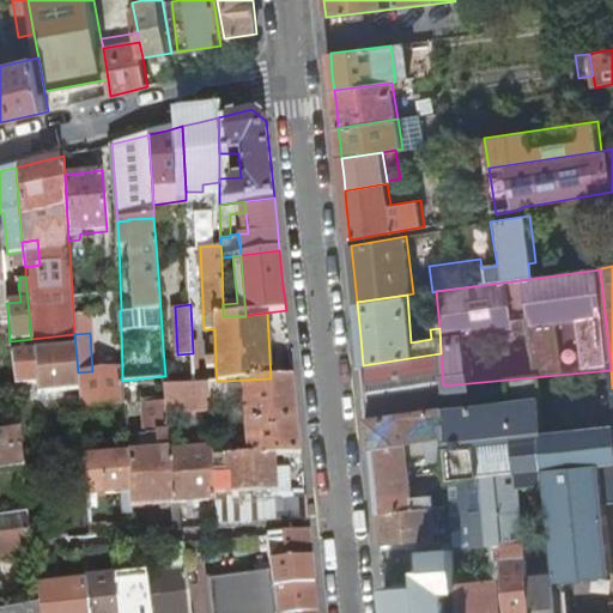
[(36,394),(78,390),(78,372),(74,334),(31,339),(32,351),(22,352),(11,352),(12,368),(34,365),(35,380),(36,394)]
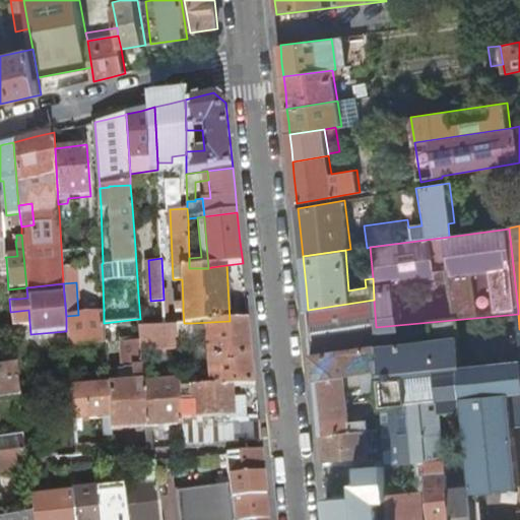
[(26,287),(17,288),(18,299),(27,298),(26,287)]
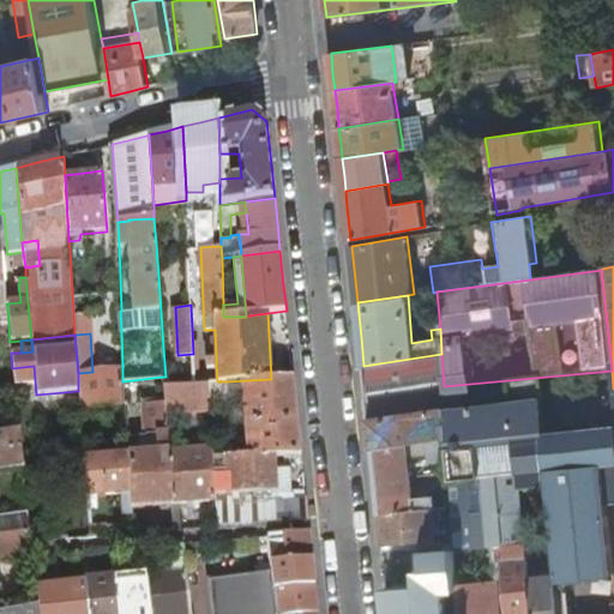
[(178,365),(193,363),(193,354),(178,355),(178,365)]
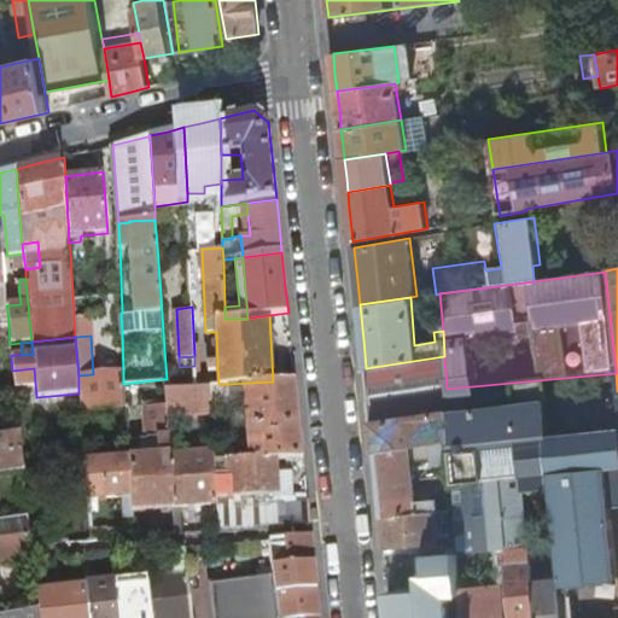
[(372,423),(436,414),(449,413),(447,389),(444,356),(366,368),(372,423)]
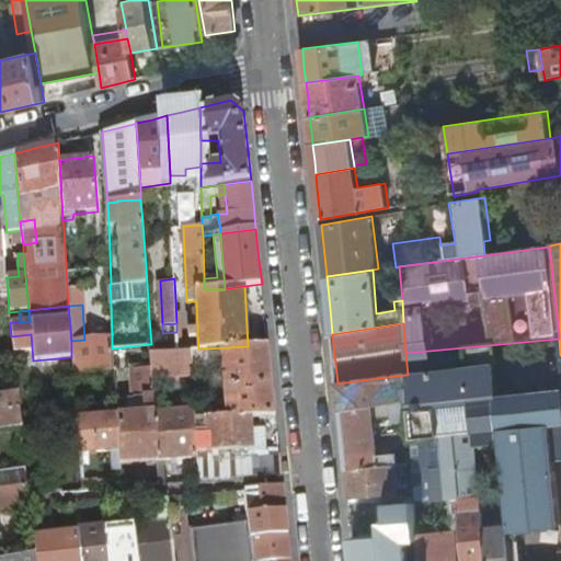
[(31,334),(11,336),(13,350),(32,347),(31,334)]
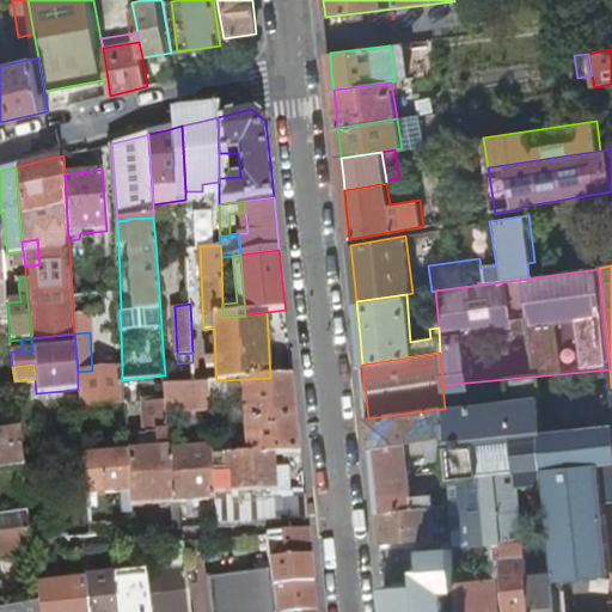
[(122,367),(92,371),(78,372),(78,390),(80,408),(124,403),(122,380),(122,367)]
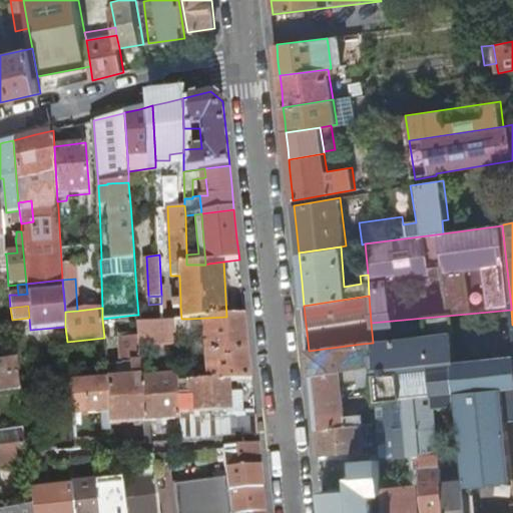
[(172,312),(162,313),(162,321),(172,320),(172,312)]
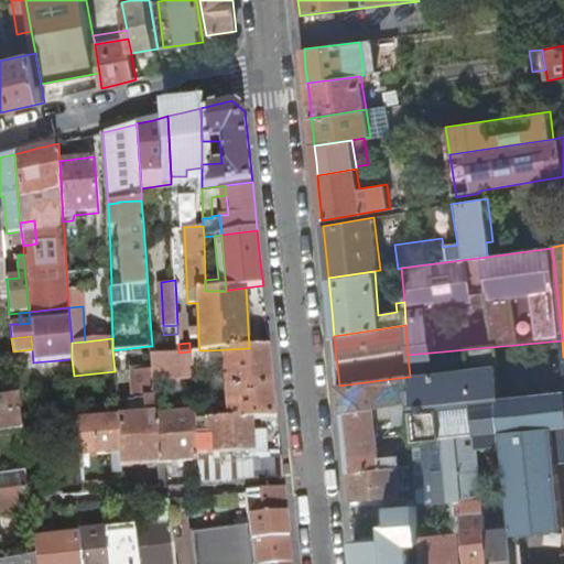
[(223,367),(228,420),(252,419),(277,418),(273,387),(270,347),(249,348),(208,350),(209,368),(223,367)]
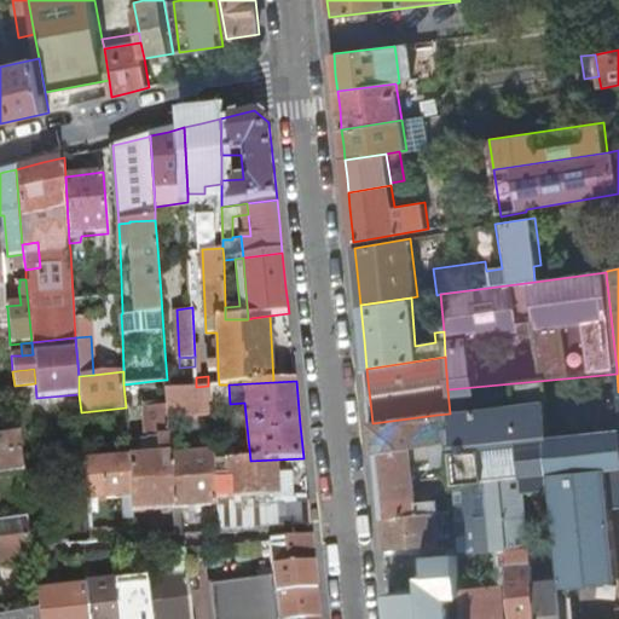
[(210,405),(230,404),(229,385),(219,385),(219,386),(210,386),(210,405)]
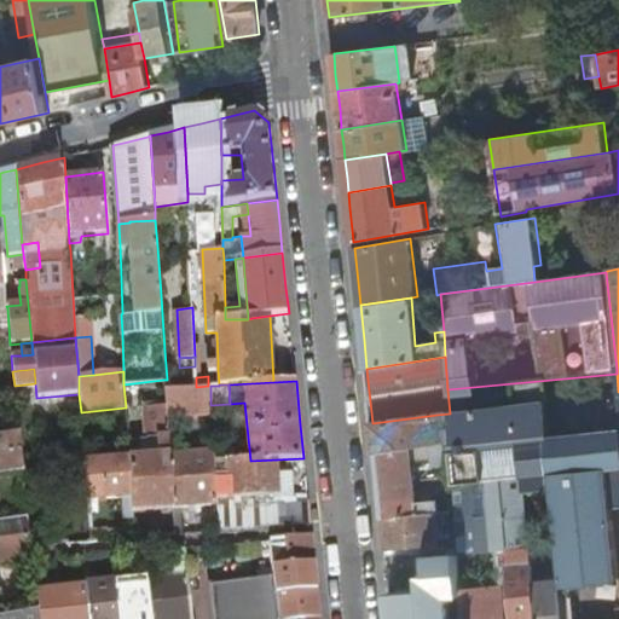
[(212,412),(210,405),(210,386),(208,386),(196,387),(165,388),(166,405),(167,416),(212,412)]
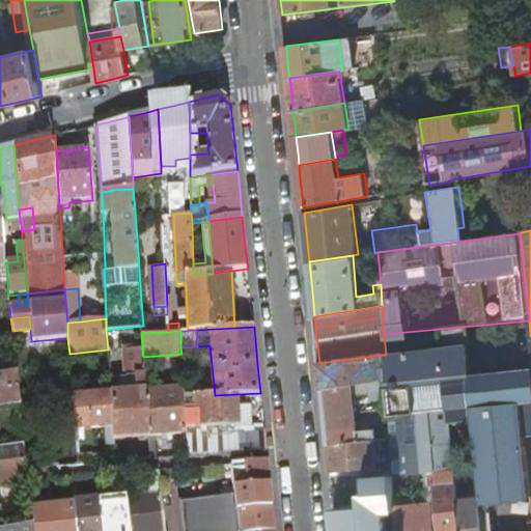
[(210,345),(197,346),(198,353),(182,354),(143,357),(144,374),(145,389),(183,387),(205,385),(206,395),(215,395),(210,345)]
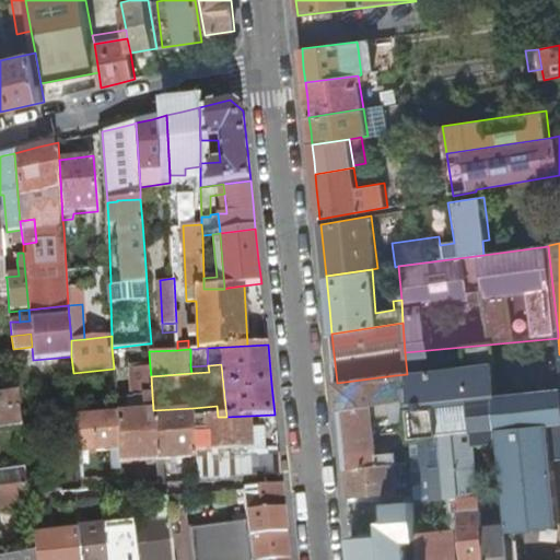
[(128,369),(130,399),(146,398),(146,395),(152,395),(151,376),(150,366),(128,369)]
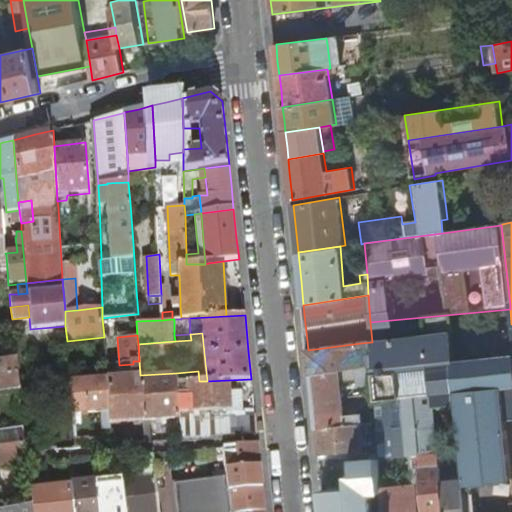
[(372,342),(361,343),(364,367),(374,365),(372,345),(372,342)]
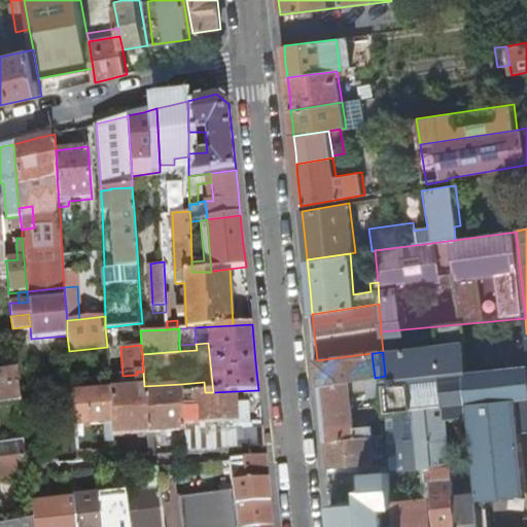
[(372,353),(317,360),(320,386),(364,379),(369,379),(375,378),(372,353)]
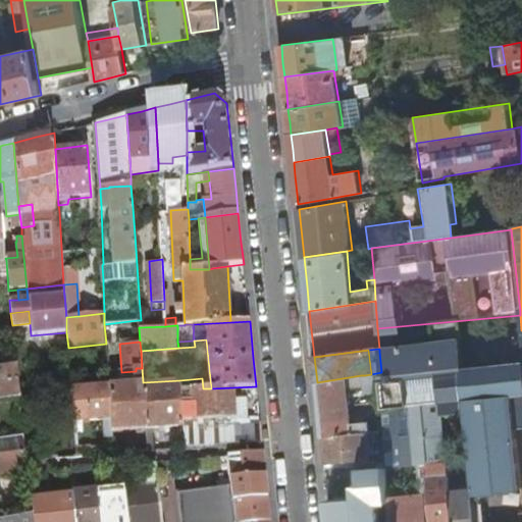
[(0,367),(0,401),(19,399),(20,399),(16,365),(0,367)]
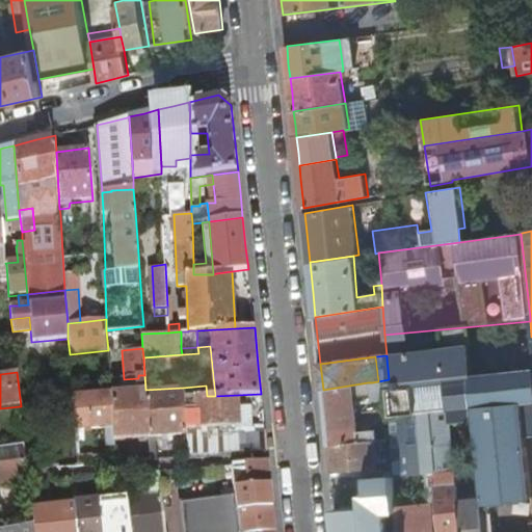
[(531,373),(519,375),(526,439),(531,437),(531,373)]
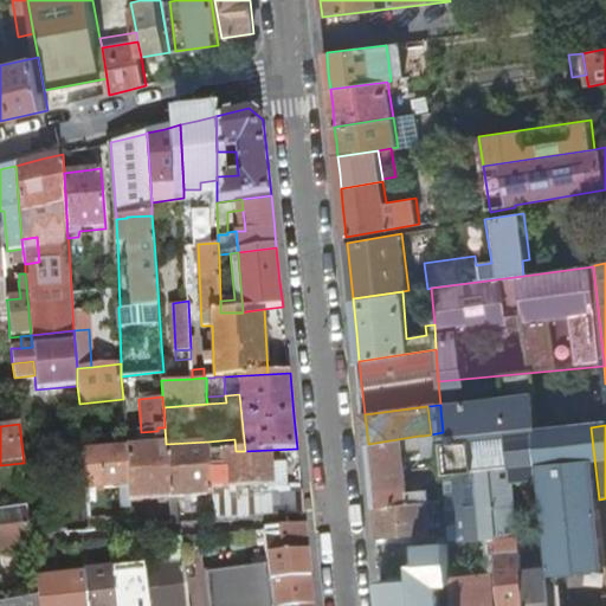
[(591,427),(443,440),(444,456),(445,466),(446,474),(515,468),(516,482),(540,481),(542,509),(552,605),(563,605),(561,574),(605,568),(605,556),(599,500),(591,427)]
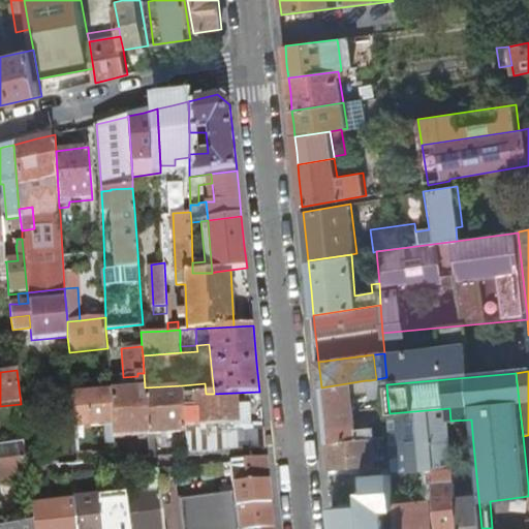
[(138,389),(137,376),(123,377),(110,378),(110,391),(138,389)]
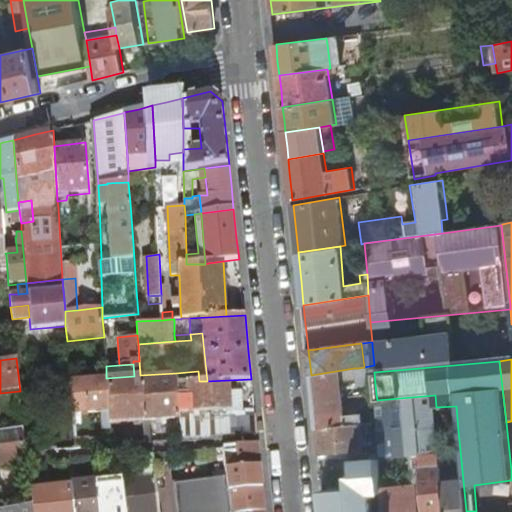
[(360,387),(366,386),(375,385),(374,372),(374,368),(374,365),(364,367),(358,368),(360,387)]
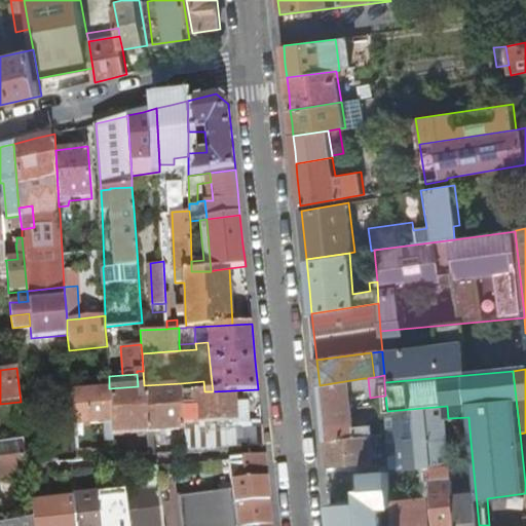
[(365,389),(364,378),(320,385),(321,399),(323,413),(353,409),(351,391),(365,389)]
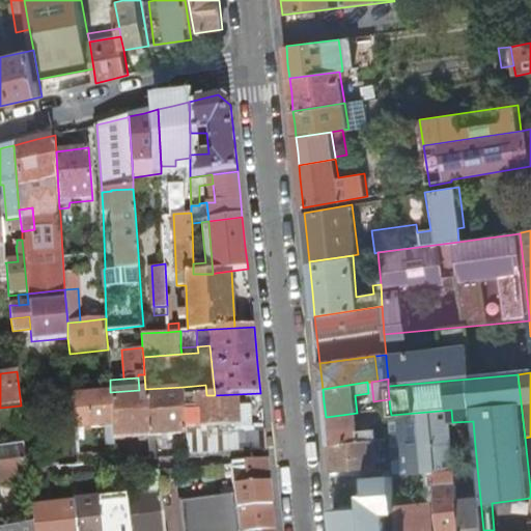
[(183,387),(184,396),(194,396),(206,395),(205,385),(183,387)]
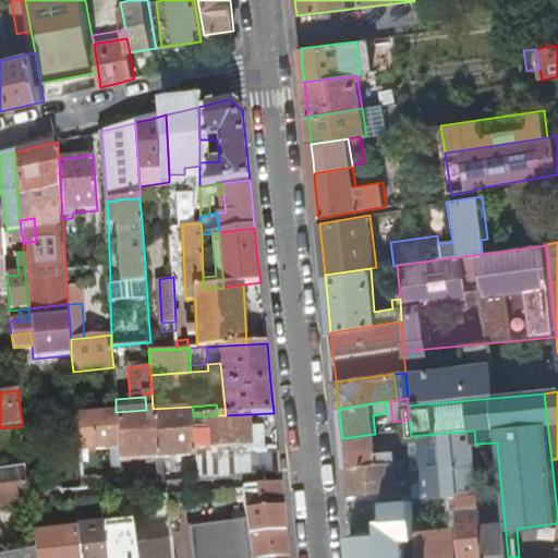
[(164,459),(195,457),(194,452),(193,433),(192,416),(193,416),(192,407),(153,409),(156,459),(164,459)]
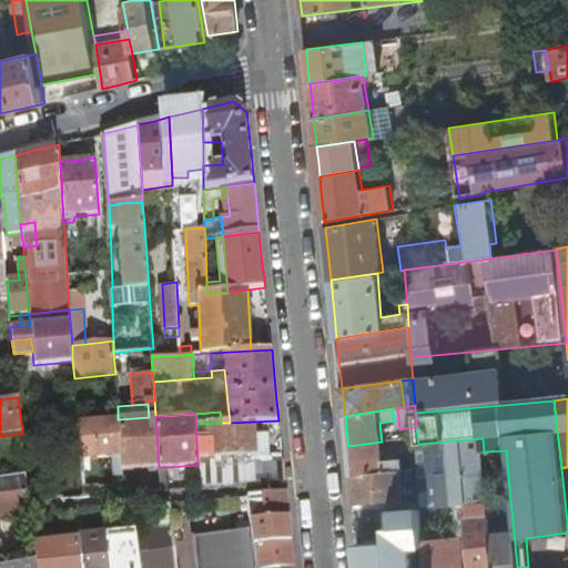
[(122,470),(159,467),(155,416),(149,417),(118,419),(119,423),(121,456),(122,470)]
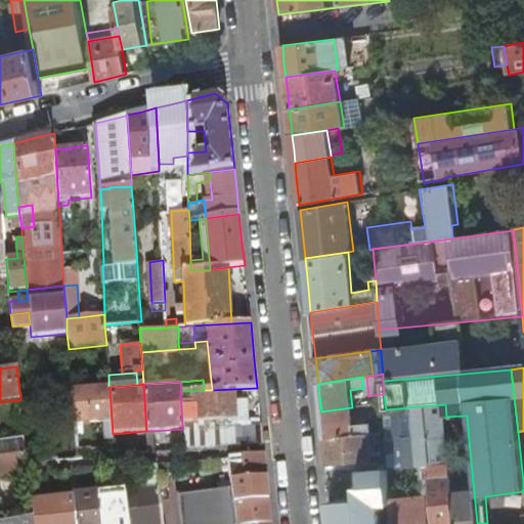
[(235,409),(234,389),(212,390),(204,390),(191,391),(191,406),(181,406),(182,425),(245,421),(245,409),(235,409)]
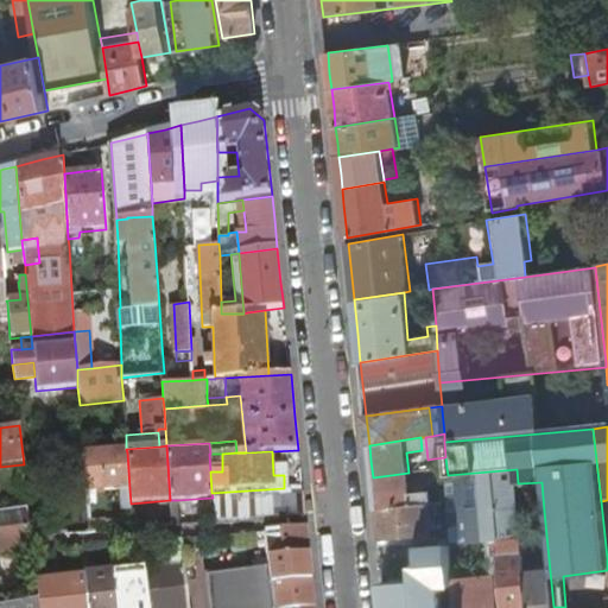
[(127,453),(83,456),(86,491),(118,488),(130,488),(127,453)]
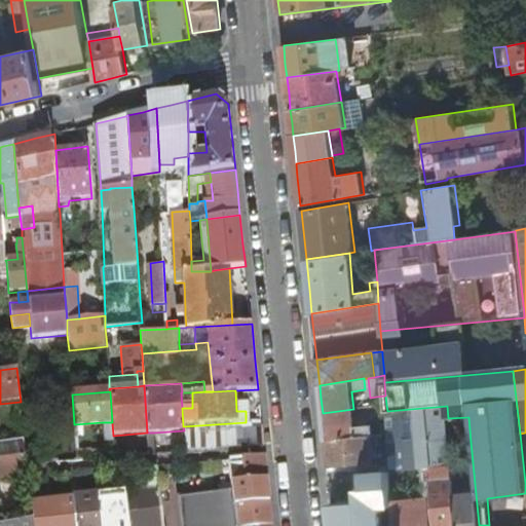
[(192,408),(192,392),(182,392),(181,392),(182,408),(192,408)]
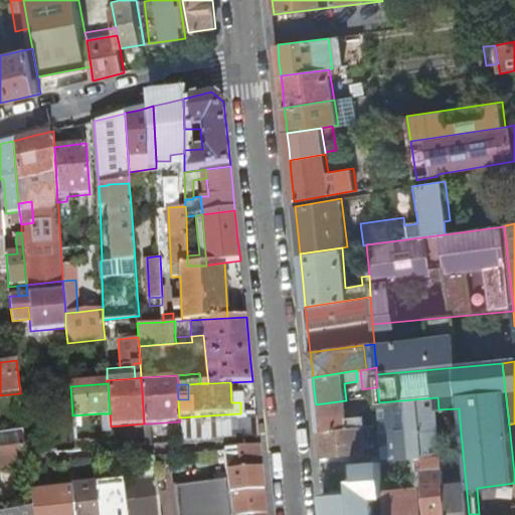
[(377,387),(368,388),(369,397),(378,396),(377,387)]
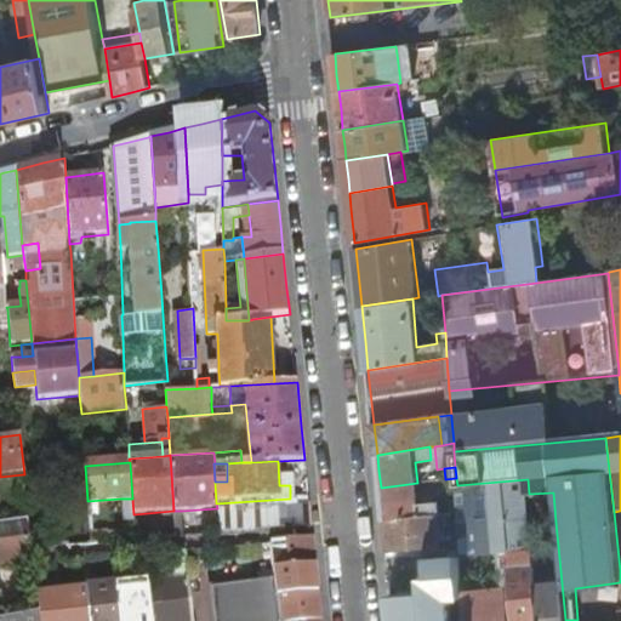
[(0,505),(0,524),(28,520),(23,474),(0,477),(0,495),(13,494),(13,503),(0,505)]
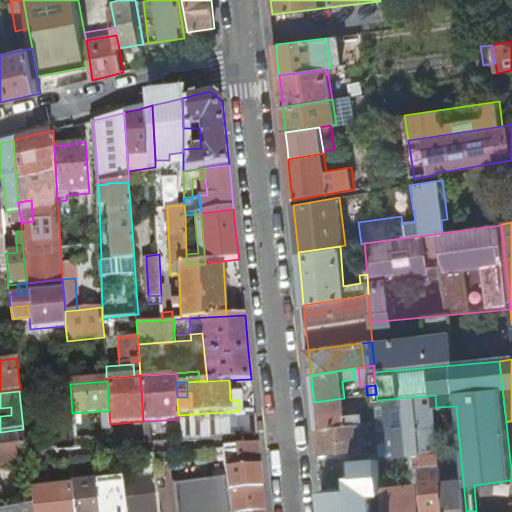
[(381,474),(415,472),(414,469),(421,469),(441,468),(438,432),(458,430),(456,406),(436,407),(435,395),(377,400),(377,412),(378,423),(380,454),(381,474)]
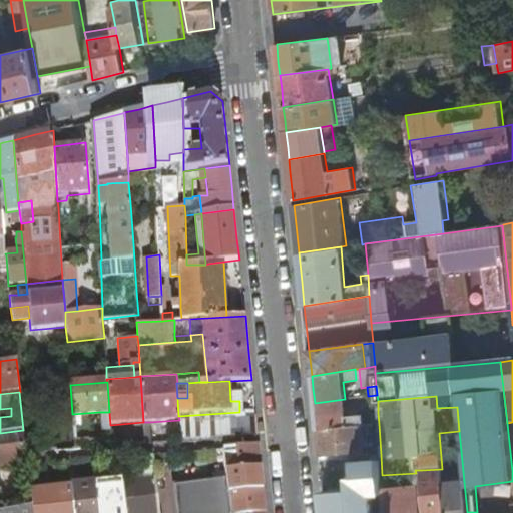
[(346,416),(345,399),(315,403),(316,417),(317,429),(364,425),(379,424),(378,413),(346,416)]
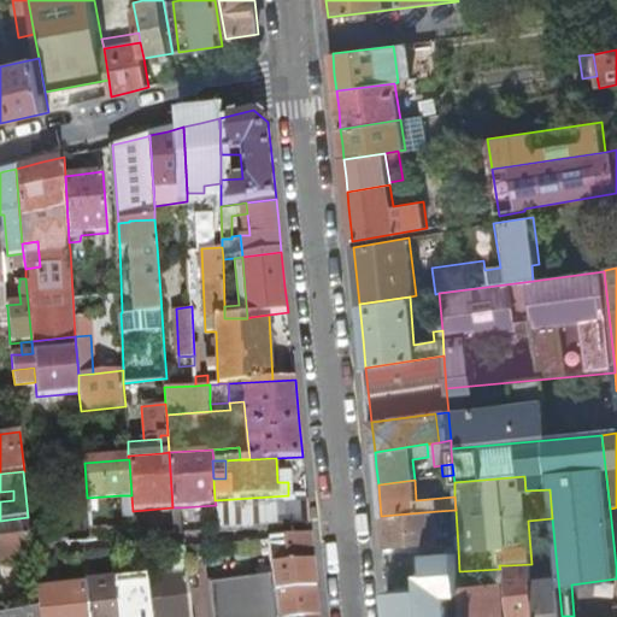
[(0,492),(0,501),(13,500),(13,491),(0,492)]
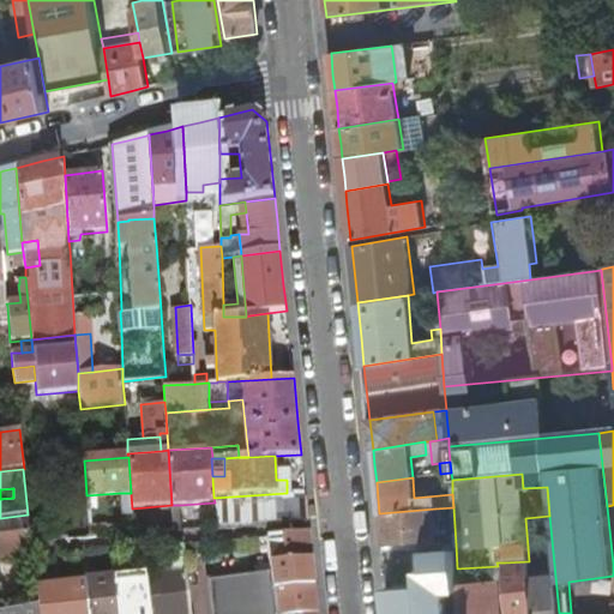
[(132,509),(131,493),(119,493),(121,515),(132,513),(132,509)]
